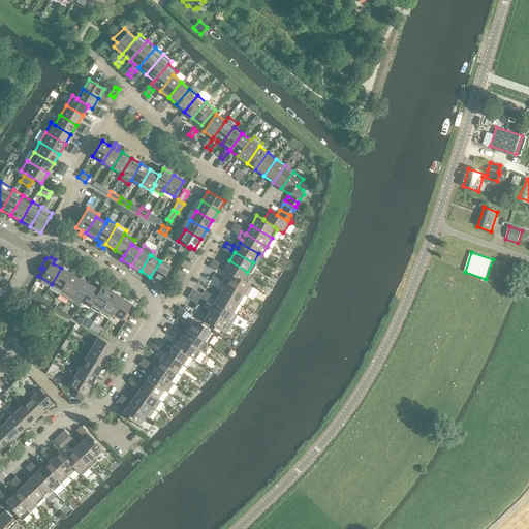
[(250,274),(247,272),(229,260),(223,271),(230,275),(242,281),(242,280),(245,282),(250,274)]
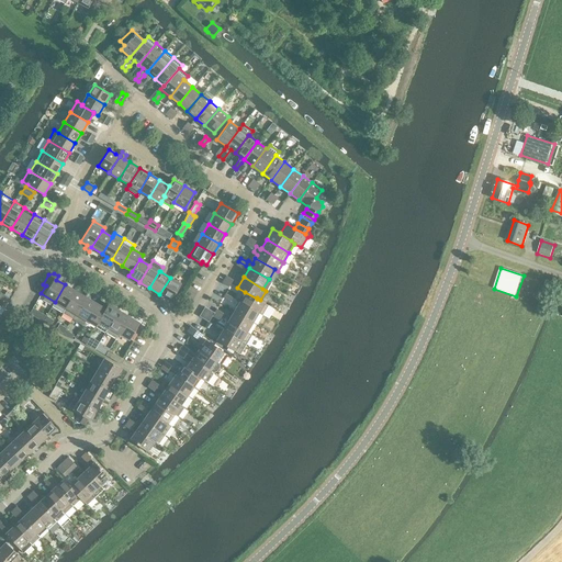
[(170,278),(159,294),(170,301),(181,284),(170,278)]
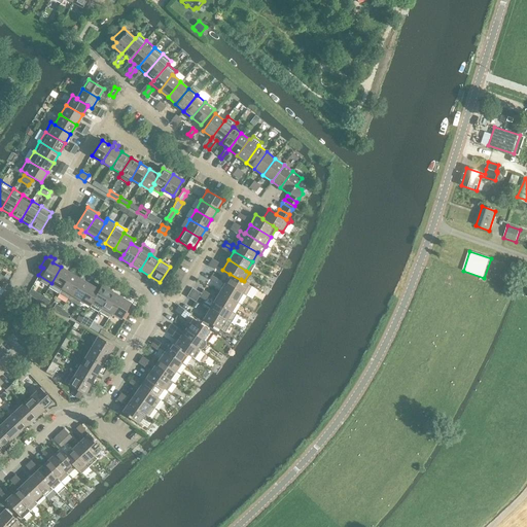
[(61,267),(51,283),(48,287),(58,292),(70,273),(61,267)]
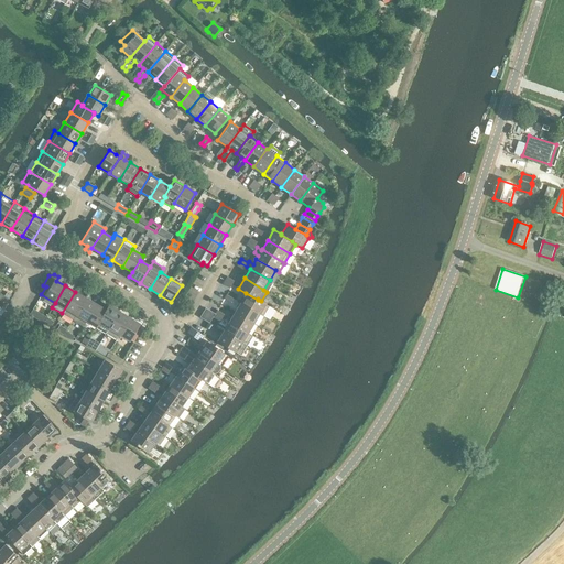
[(75,292),(62,313),(73,320),(85,297),(75,292)]
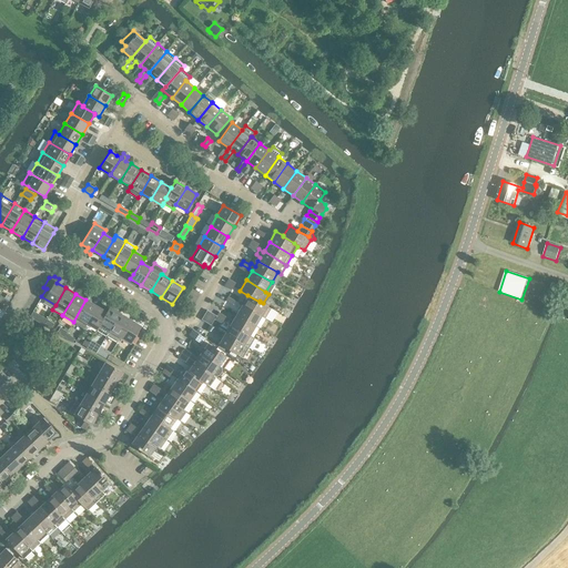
[(247,295),(242,304),(261,316),(265,318),(271,308),(267,306),(267,305),(263,303),(260,301),(260,302),(247,295)]
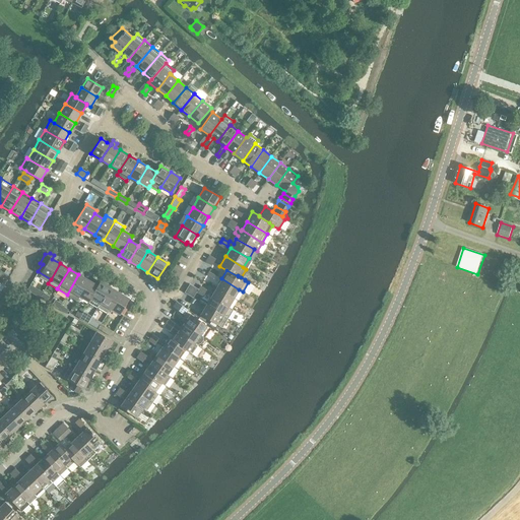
[(78,274),(67,295),(76,301),(79,296),(88,280),(78,274)]
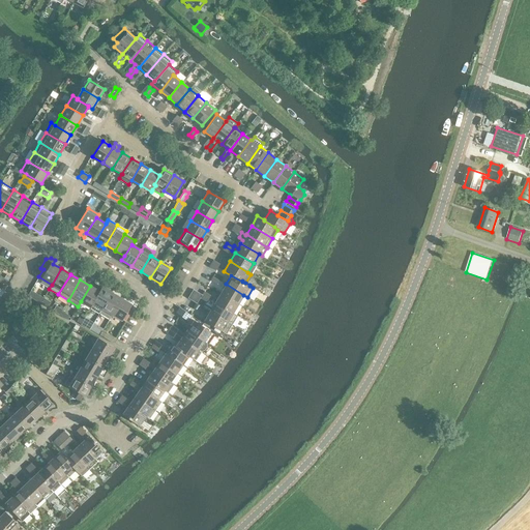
[(238,303),(243,295),(226,284),(221,293),(238,303)]
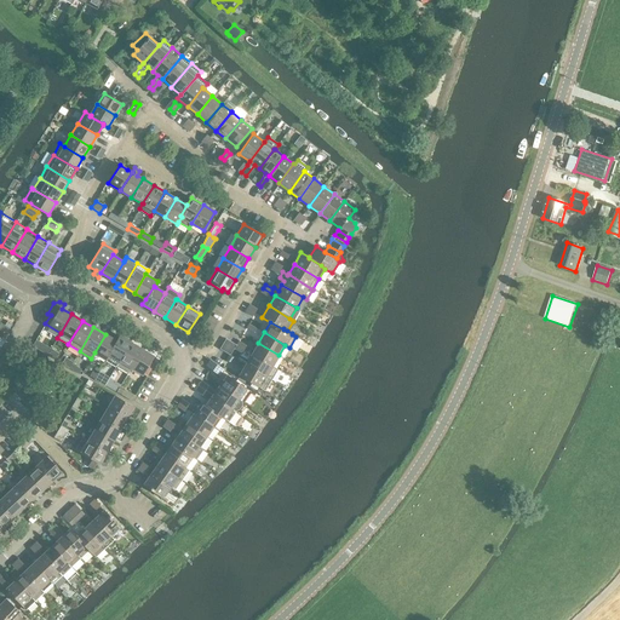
[(116,340),(105,334),(95,352),(105,360),(109,355),(108,355),(116,340)]
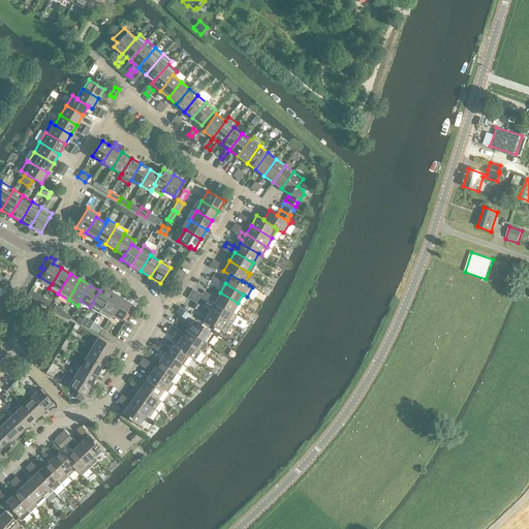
[(92,303),(93,303),(101,308),(112,292),(101,286),(99,290),(92,303)]
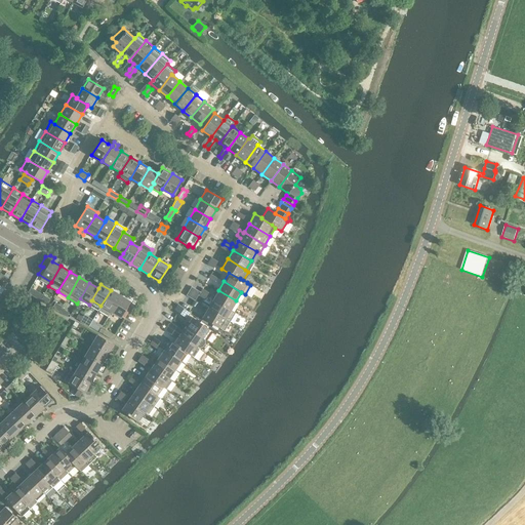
[(120,295),(111,290),(101,306),(98,310),(109,316),(111,312),(120,295)]
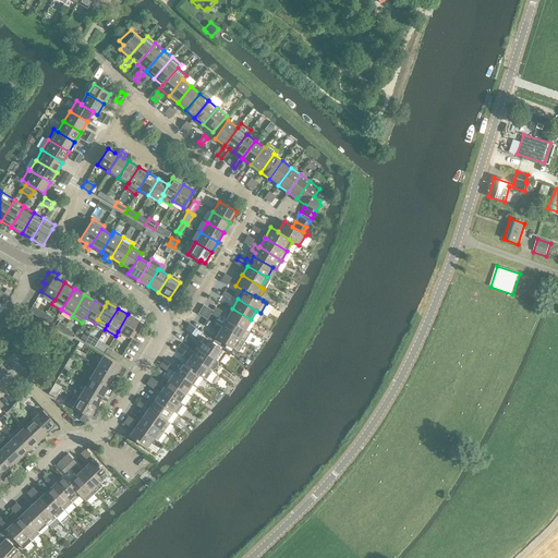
[(227,318),(245,329),(251,319),(232,308),(227,318)]
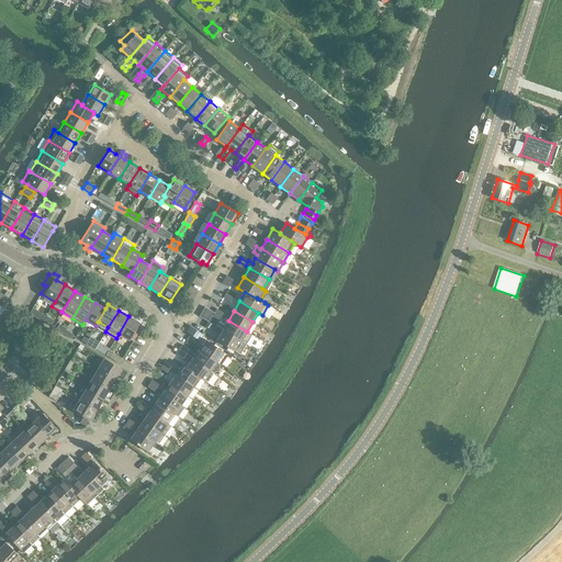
[(37,313),(35,317),(43,322),(45,317),(37,313)]
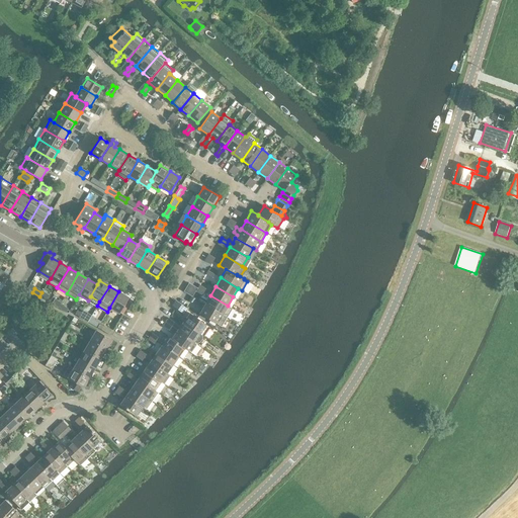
[(122,314),(128,305),(125,304),(128,297),(118,291),(109,308),(119,314),(119,313),(122,314)]
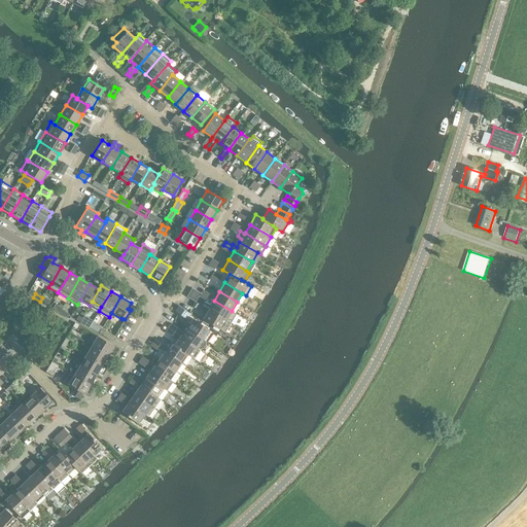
[(209,310),(231,322),(236,314),(232,311),(214,301),(209,310)]
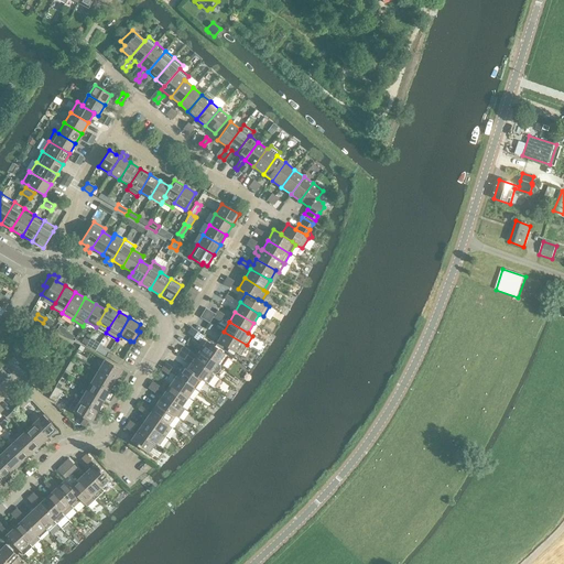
[(199,342),(203,336),(191,326),(186,332),(199,342)]
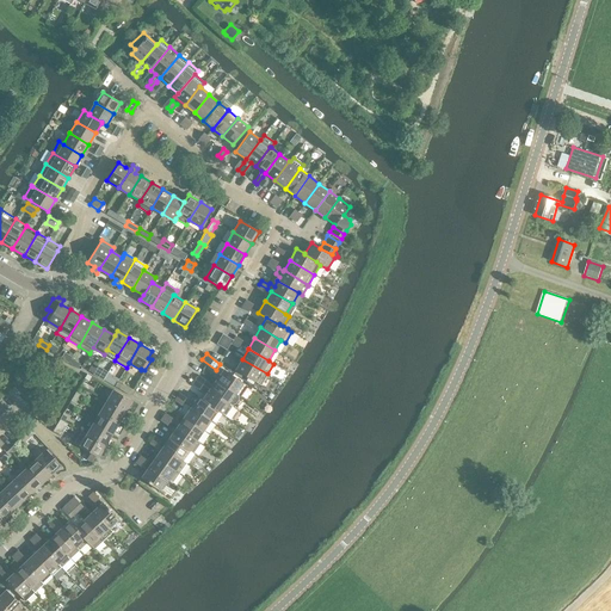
[(80,364),(72,358),(68,363),(73,365),(78,368),(80,364)]
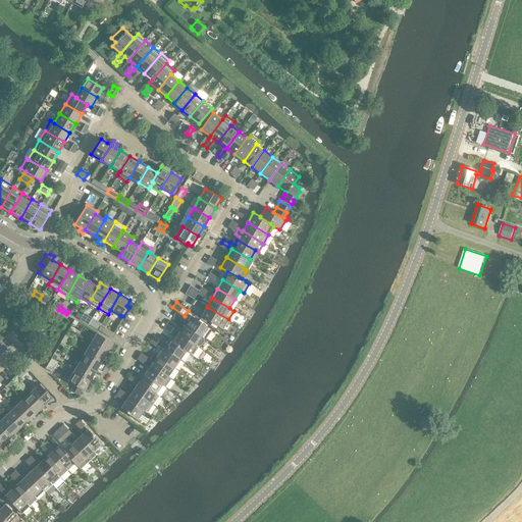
[(228,319),(207,307),(201,316),(222,329),(228,319)]
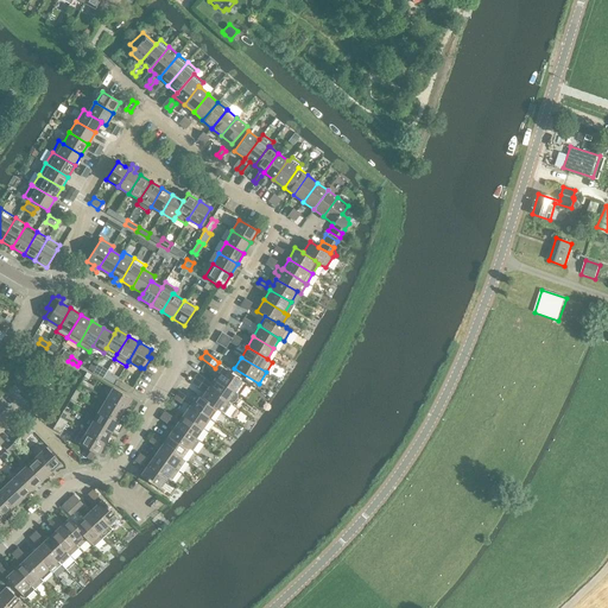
[(222,367),(215,378),(234,391),(234,392),(239,394),(246,384),(241,381),(242,381),(222,367)]
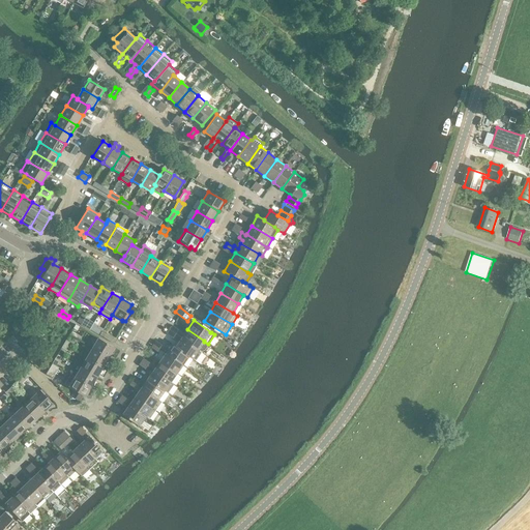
[(199,350),(204,342),(204,341),(187,329),(184,333),(173,325),(170,329),(199,350)]
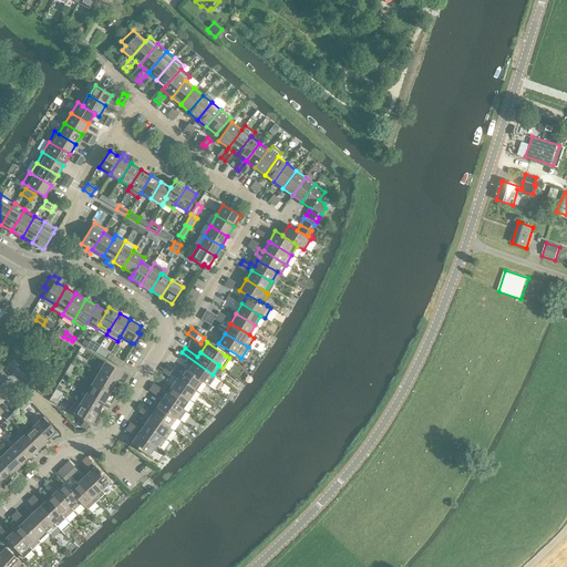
[(202,381),(205,384),(205,383),(209,387),(215,377),(212,374),(213,374),(182,352),(178,357),(191,366),(188,370),(187,370),(202,381)]
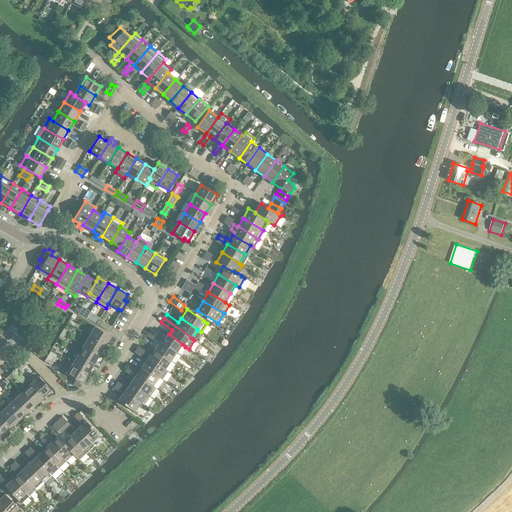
[(110,336),(95,326),(89,336),(105,345),(110,336)]
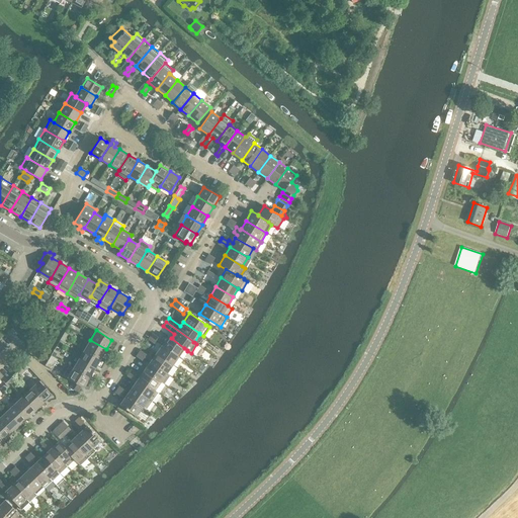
[(179,356),(184,348),(171,338),(172,338),(168,336),(162,345),(179,356)]
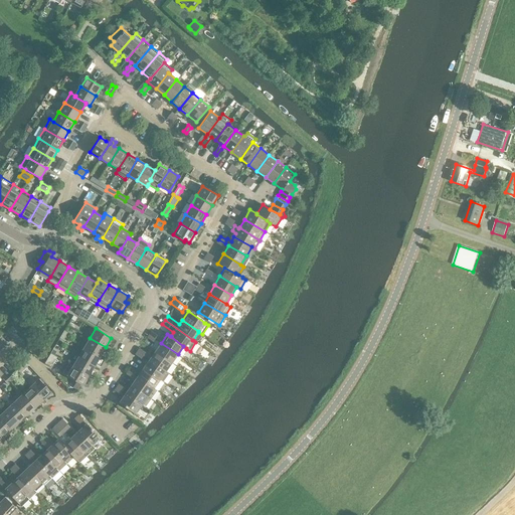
[(84,348),(100,357),(106,347),(90,338),(84,348)]
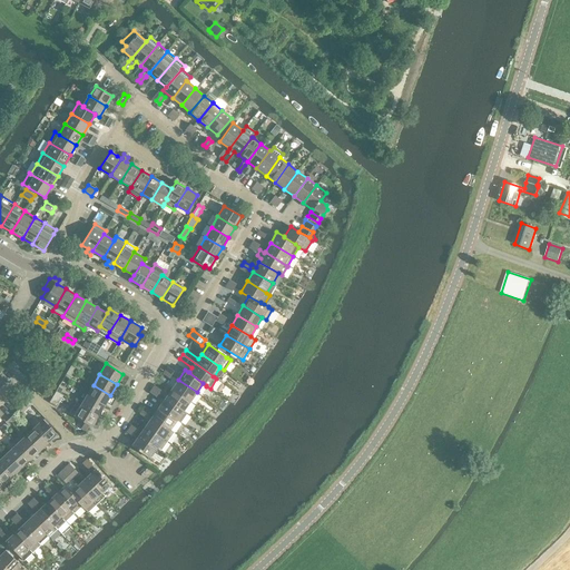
[(172,389),(190,401),(197,392),(178,380),(172,389)]
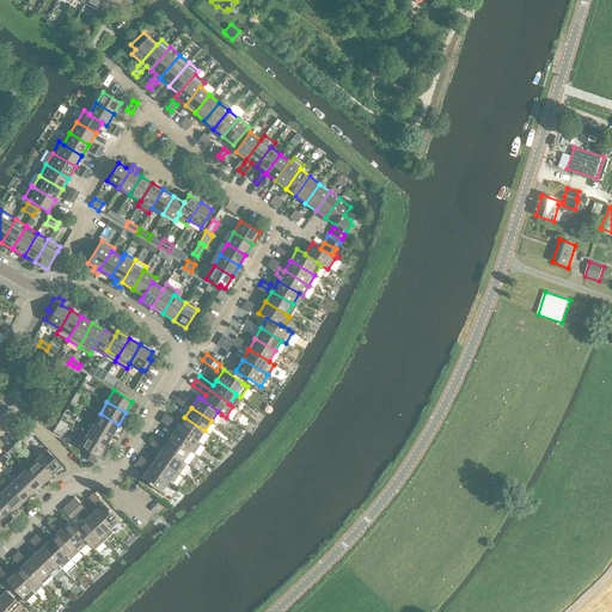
[(93,424),(111,435),(118,424),(101,414),(93,424)]
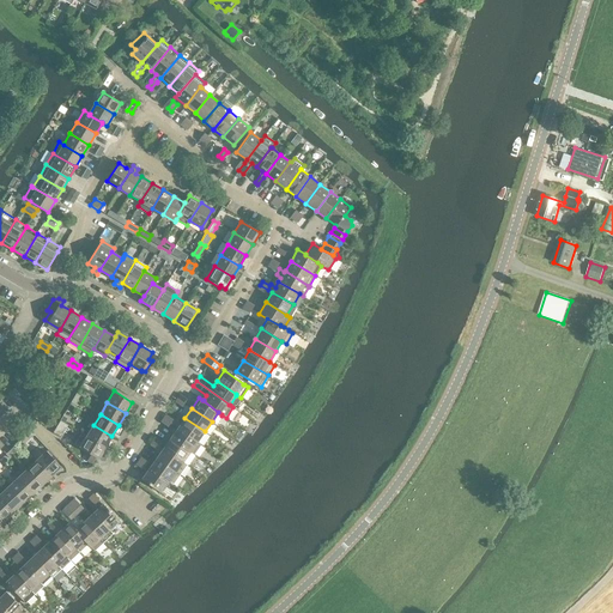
[(177,428),(198,442),(205,431),(184,418),(177,428)]
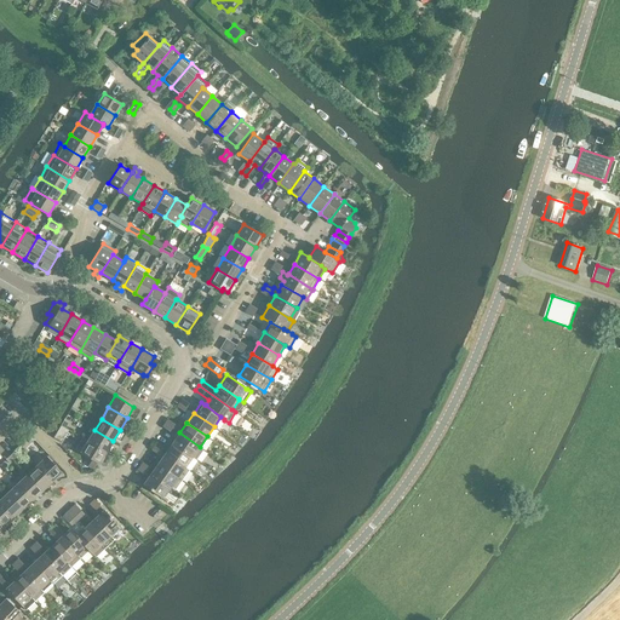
[(53,437),(62,442),(69,430),(65,428),(61,425),(53,437)]
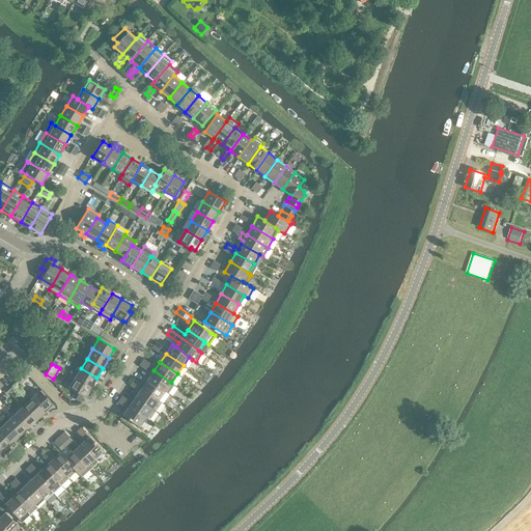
[(75,378),(91,387),(96,378),(81,368),(75,378)]
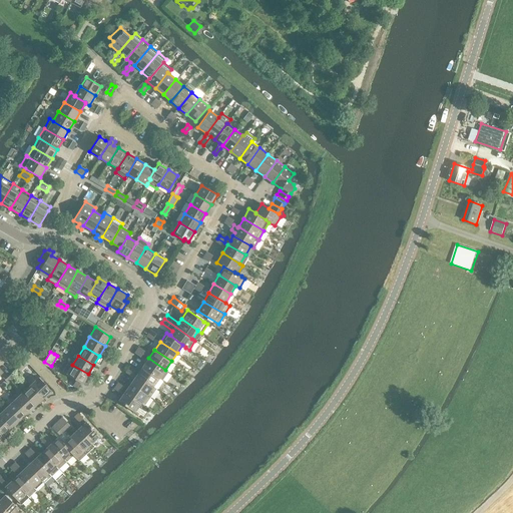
[(165,370),(148,358),(142,367),(159,378),(162,380),(168,372),(165,370)]
